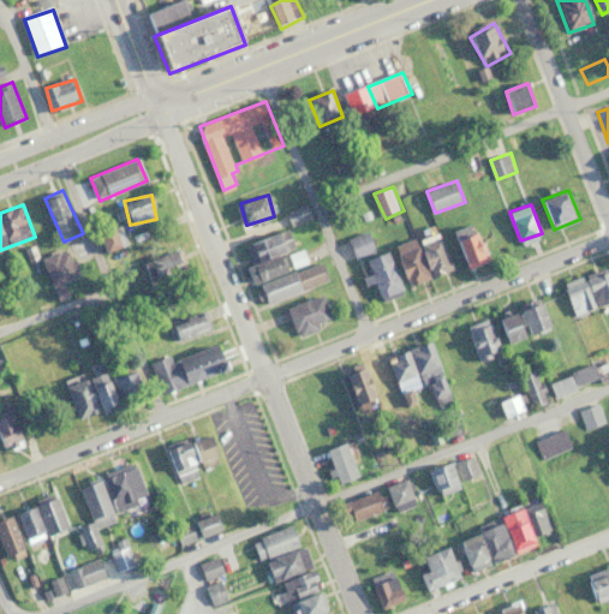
[(106,252),(124,246),(117,222),(99,228),(106,252)]
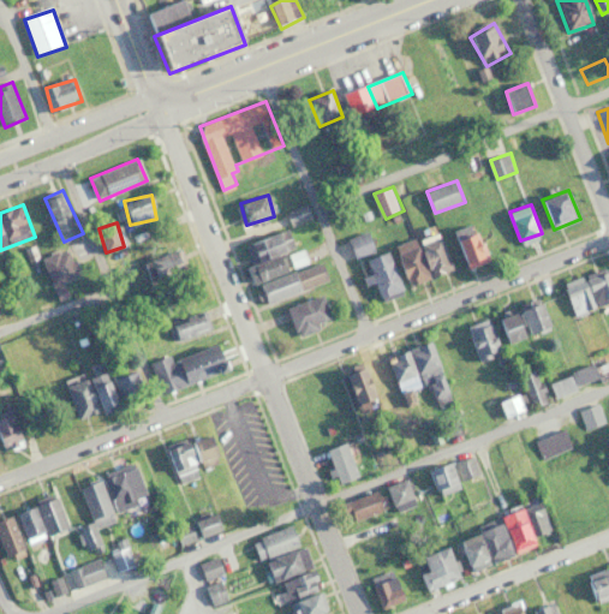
[(411,286),(454,270),(440,231),(396,248),(411,286)]
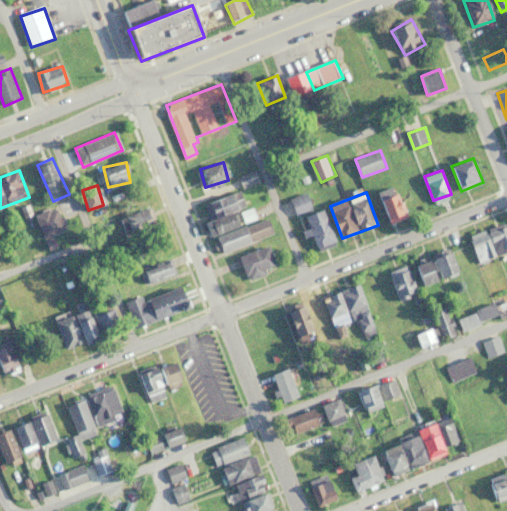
[(244,223),(232,193),(206,204),(212,220),(208,222),(213,236),(244,223)]
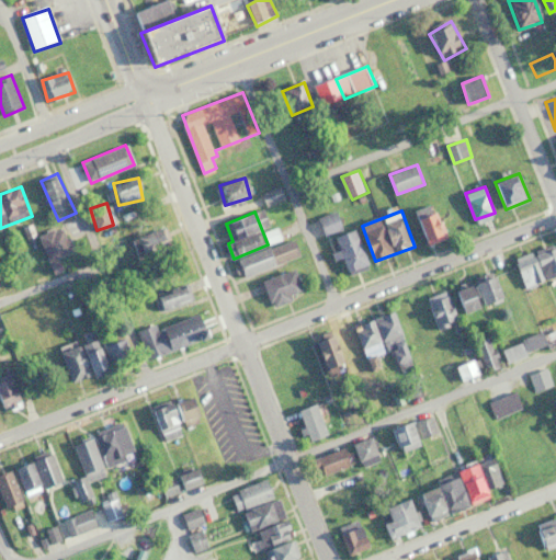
[(52,262),(77,251),(65,226),(40,237),(52,262)]
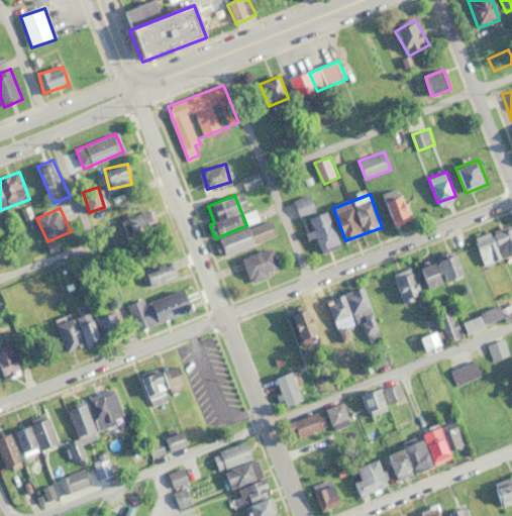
[(322,253),(341,245),(327,210),(307,219),(322,253)]
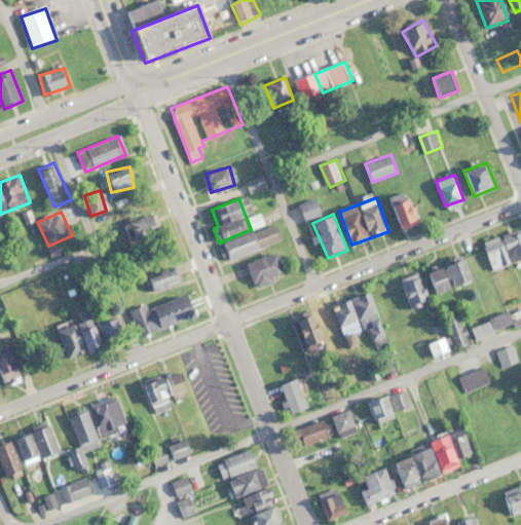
[(158,235),(151,215),(126,224),(134,244),(158,235)]
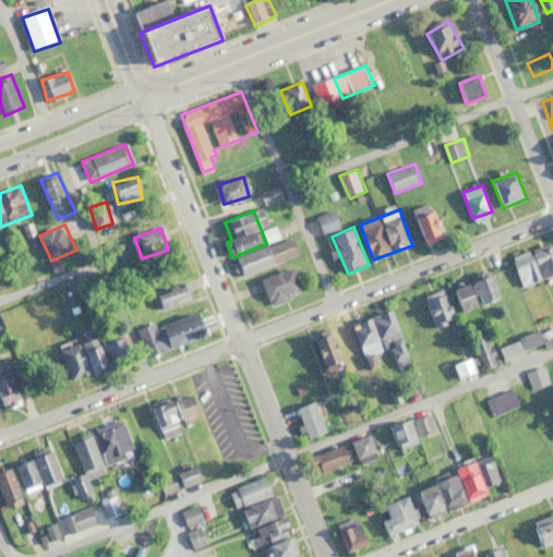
[(301,255),(295,238),(238,257),(244,275),(301,255)]
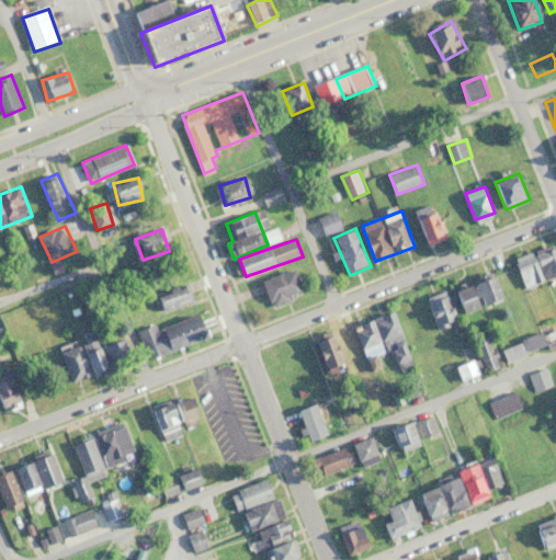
[(515,258),(526,288),(555,277),(555,244),(515,258)]
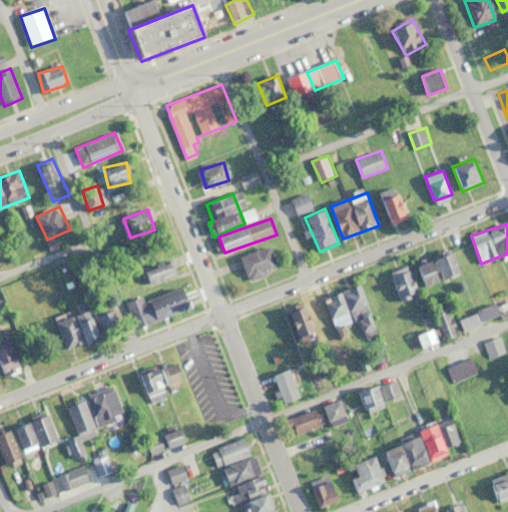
[(280,268),(270,244),(240,258),(250,281),(280,268)]
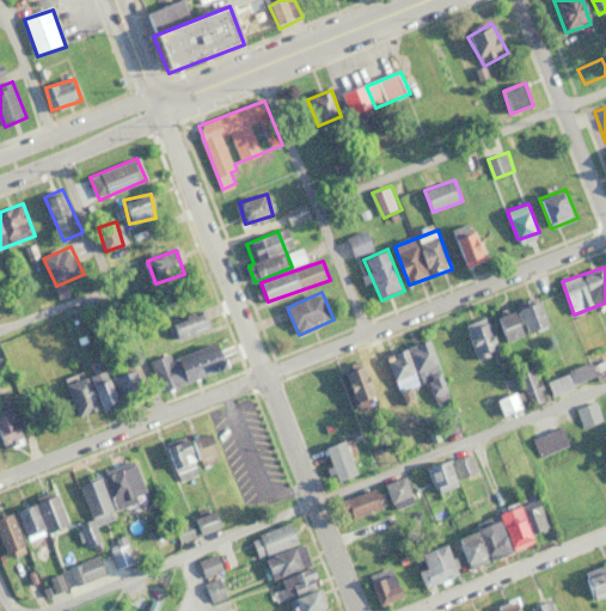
[(549,327),(539,297),(518,304),(527,334),(549,327)]
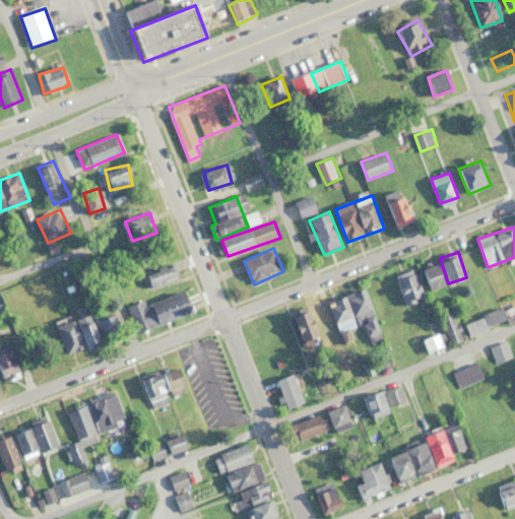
[(145,272),(152,288),(181,277),(175,261),(145,272)]
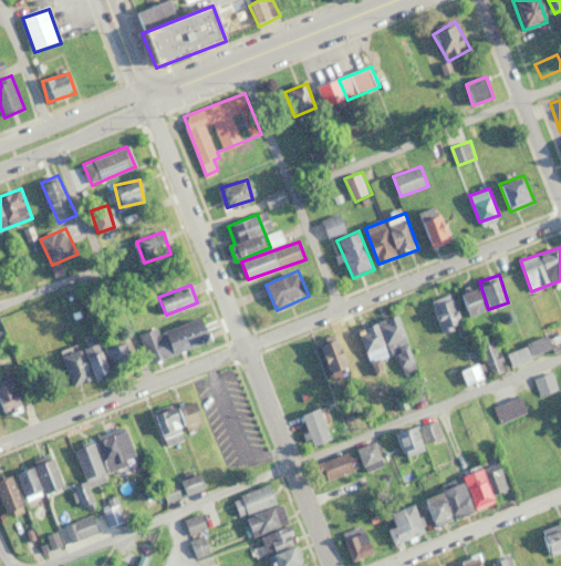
[(486,311),(478,286),(460,292),(469,317),(486,311)]
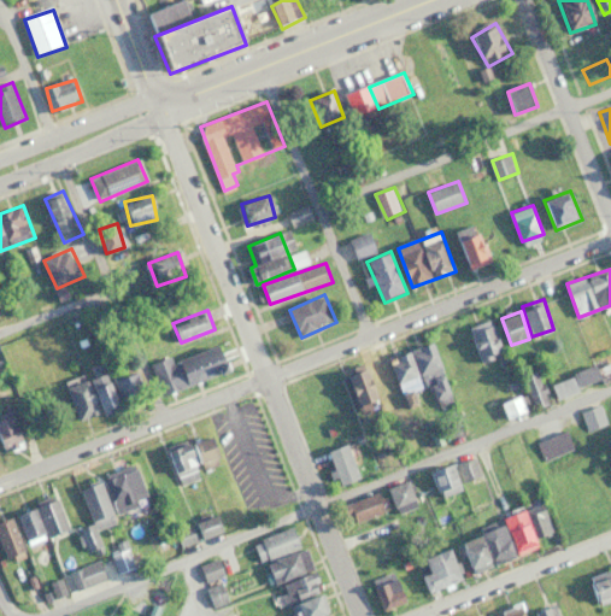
[(481,362),(505,355),(494,320),(471,327),(481,362)]
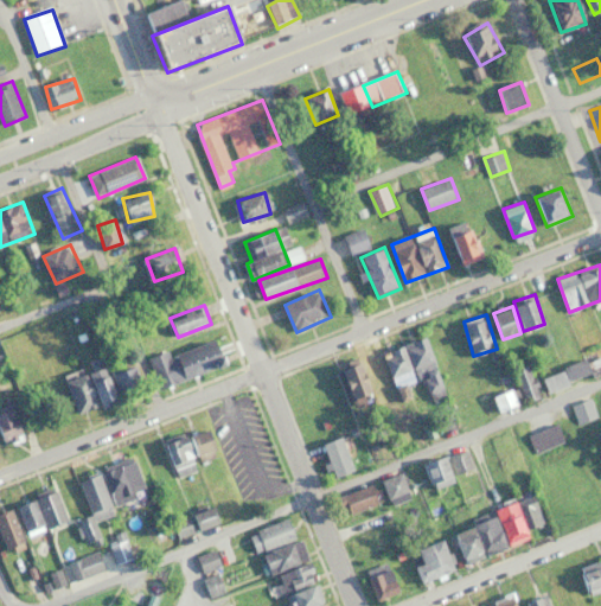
[(149,356),(162,388),(223,363),(213,338),(172,355),(168,348),(149,356)]
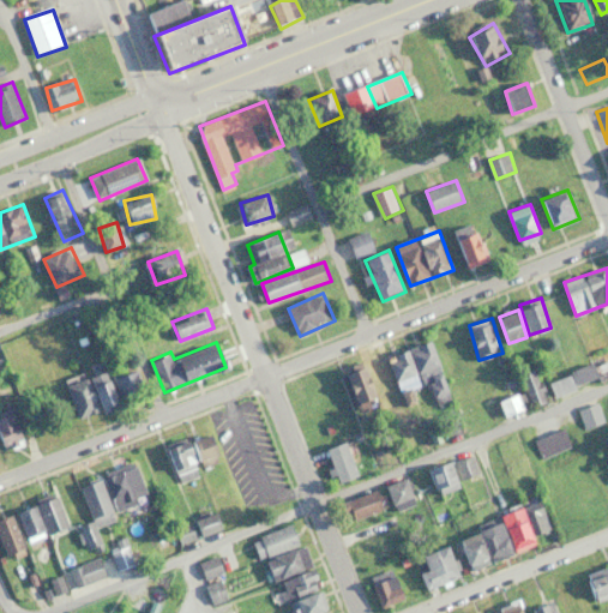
[(427,385),(432,401),(451,395),(437,342),(392,354),(403,392),(427,385)]
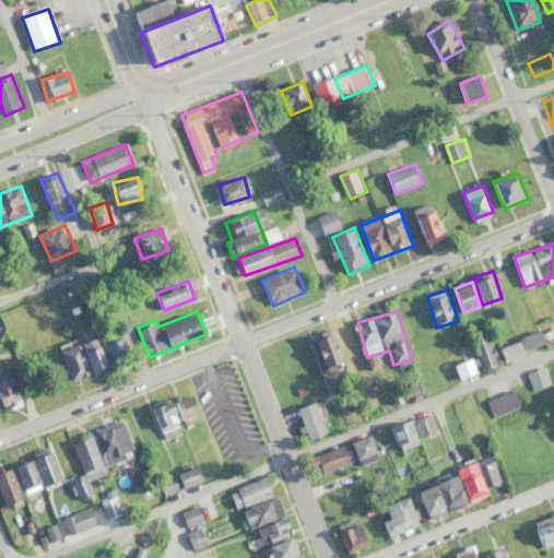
[(361,352),(352,325),(316,337),(327,369),(346,364),(344,357),(361,352)]
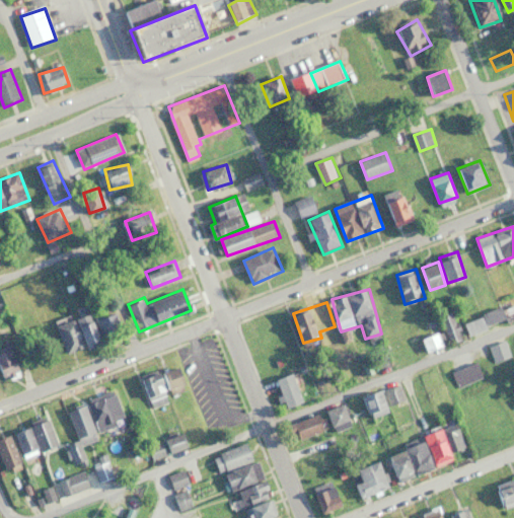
[(464,321),(470,336),(513,319),(513,304),(464,321)]
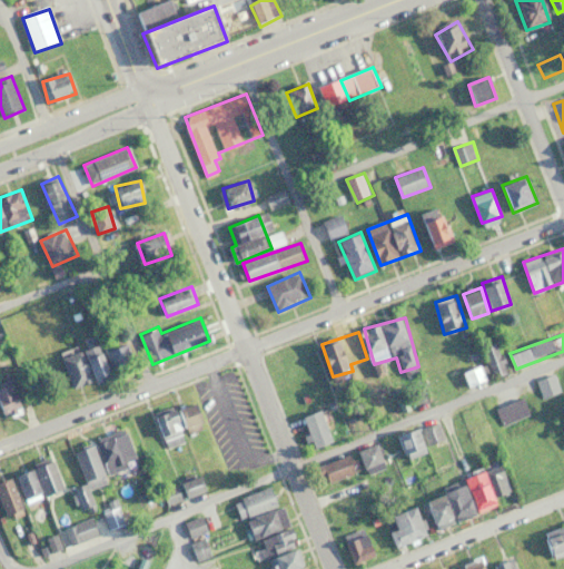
[(134,361),(127,342),(108,347),(114,368),(134,361)]
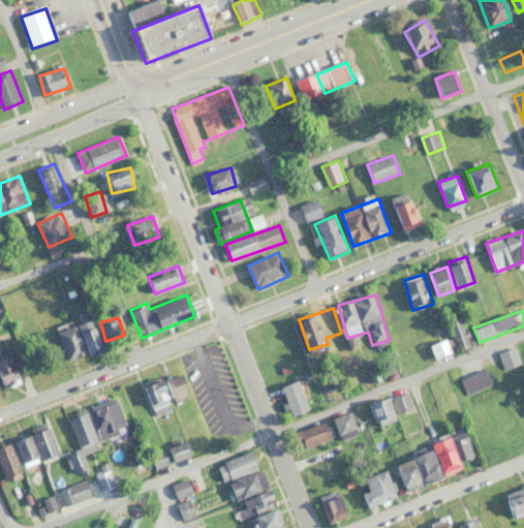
[(472,338),(463,317),(450,322),(459,344),(472,338)]
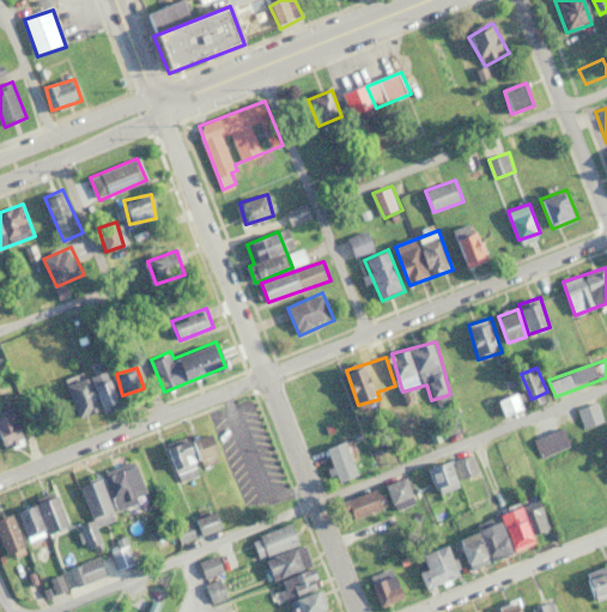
[(67,386),(82,420),(120,405),(105,370),(67,386)]
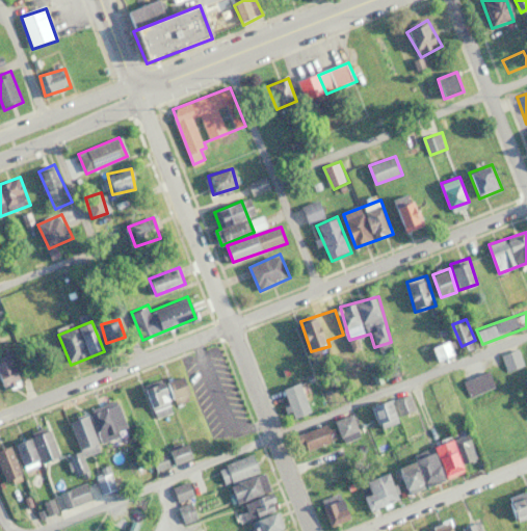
[(439,360),(457,353),(453,342),(436,347),(439,360)]
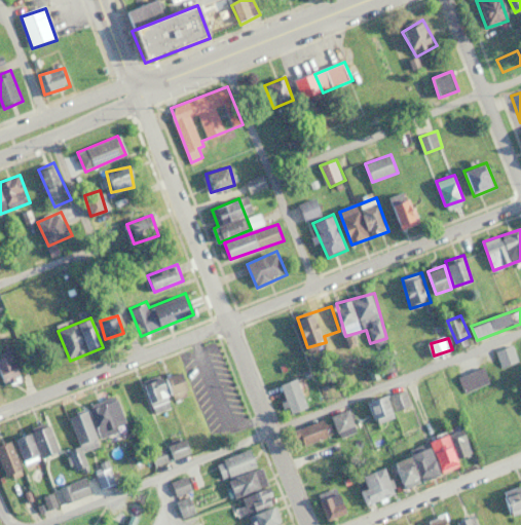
[(506,369),(520,362),(520,360),(514,345),(497,352),(506,369)]
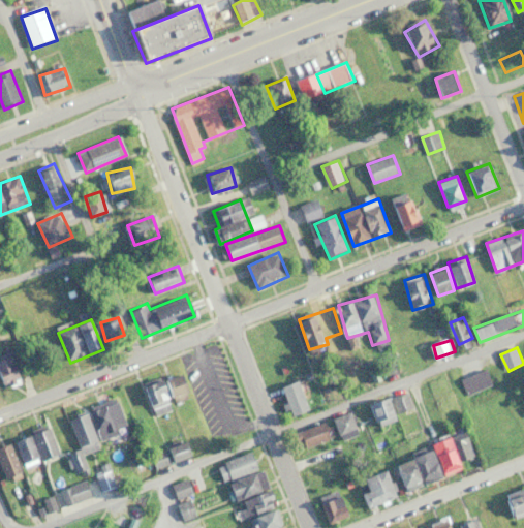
[(0,385),(16,386),(16,354),(0,353),(0,385)]
